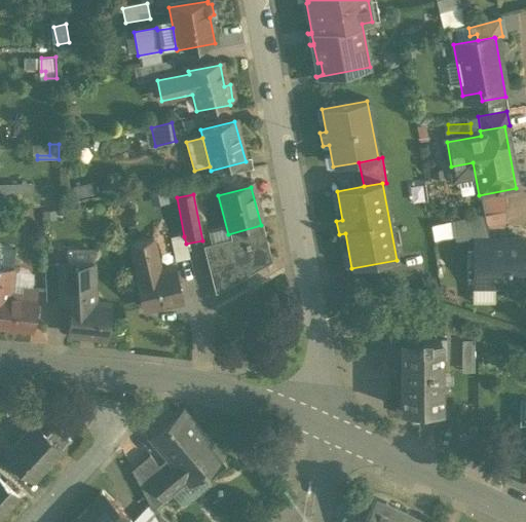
[(483,217),(451,223),(454,238),(486,233),(483,217)]
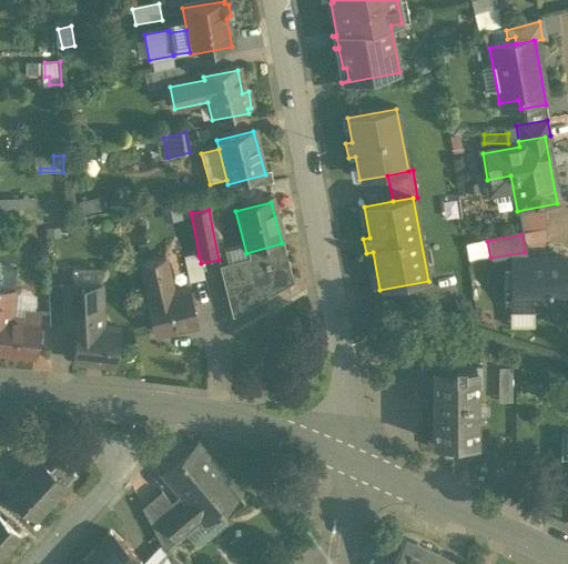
[(282,243),(246,253),(249,262),(221,268),(233,316),(292,283),(282,243)]
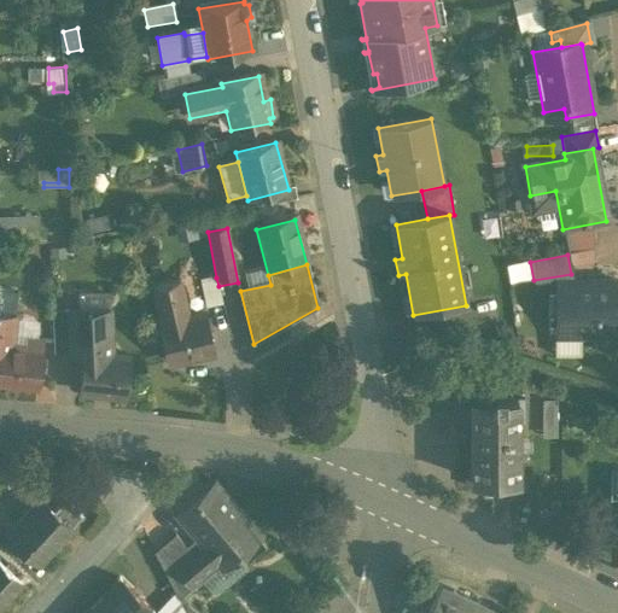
[(216,278),(200,281),(205,308),(222,304),(219,286),(216,278)]
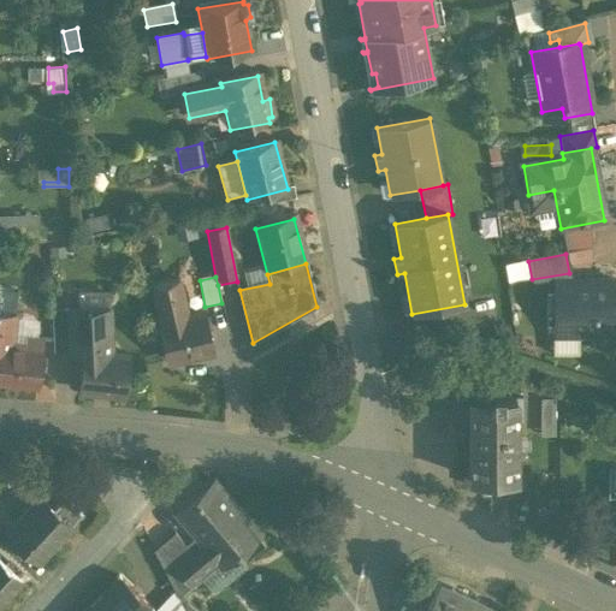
[(188,316),(181,282),(153,288),(169,362),(209,354),(201,314),(188,316)]
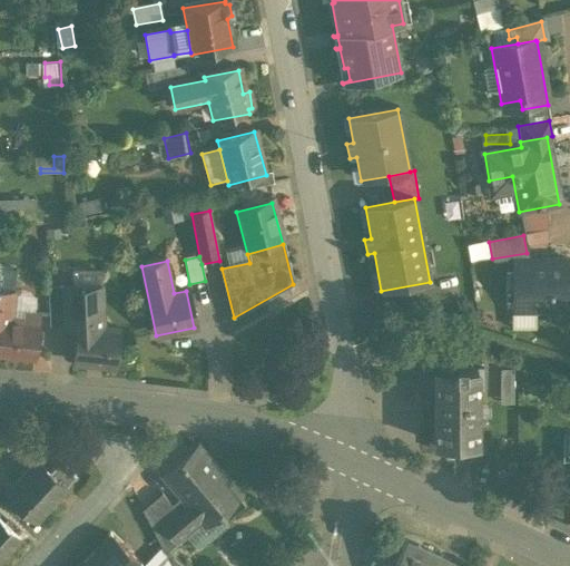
[(569,262),(512,262),(512,312),(514,312),(514,310),(532,310),(532,312),(569,312),(569,262)]
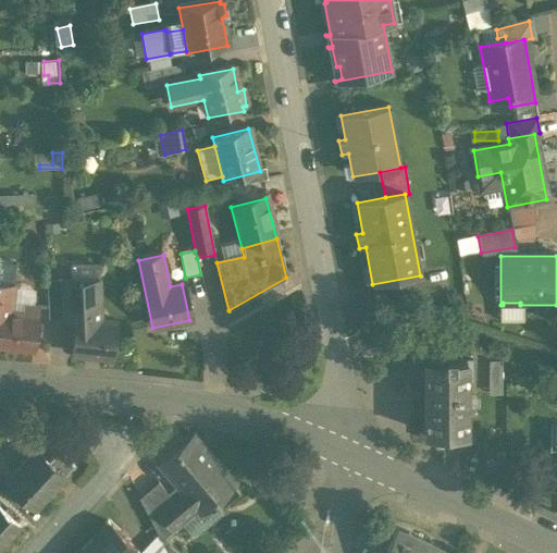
[(79,275),(98,272),(96,261),(77,265),(79,275)]
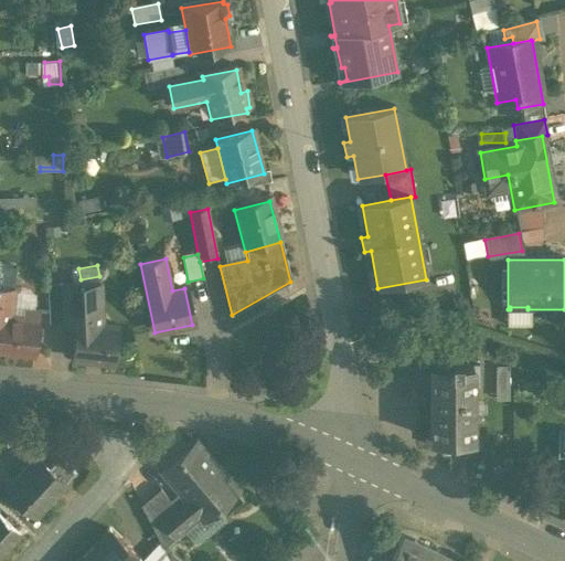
[(99,325),(98,287),(46,288),(49,326),(76,325),(76,323),(99,325)]
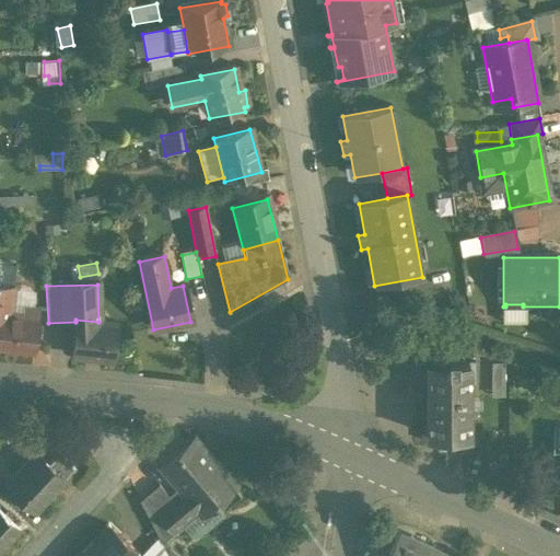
[(12,288),(0,286),(0,348),(33,354),(38,310),(24,308),(22,313),(10,312),(12,288)]
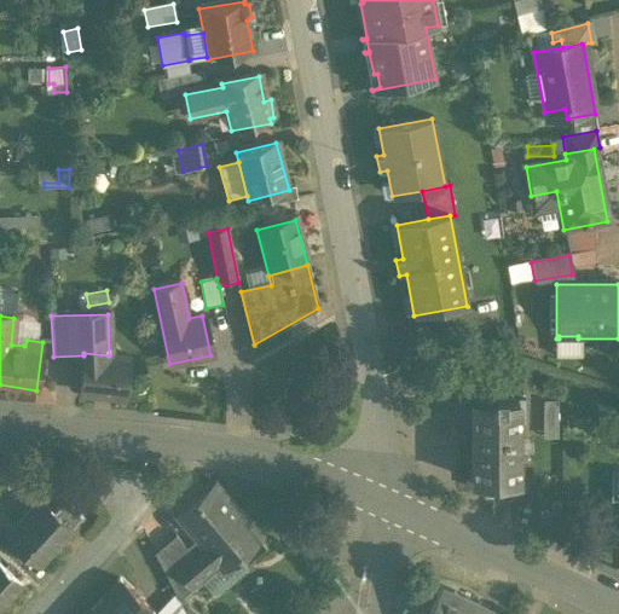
[(109,355),(84,353),(84,355),(79,394),(125,399),(129,358),(109,355)]
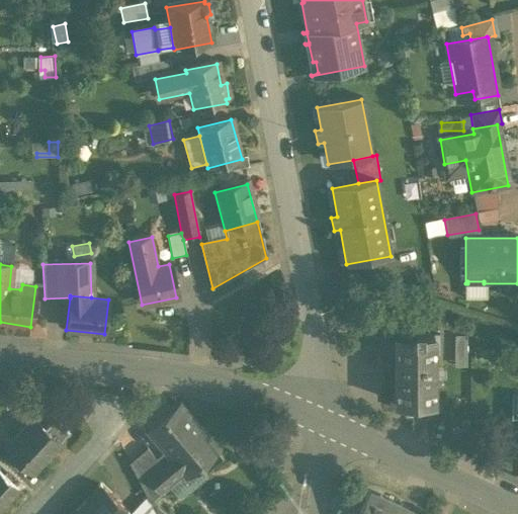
[(415,322),(387,314),(387,337),(394,337),(394,335),(421,335),(421,328),(415,328),(415,322)]
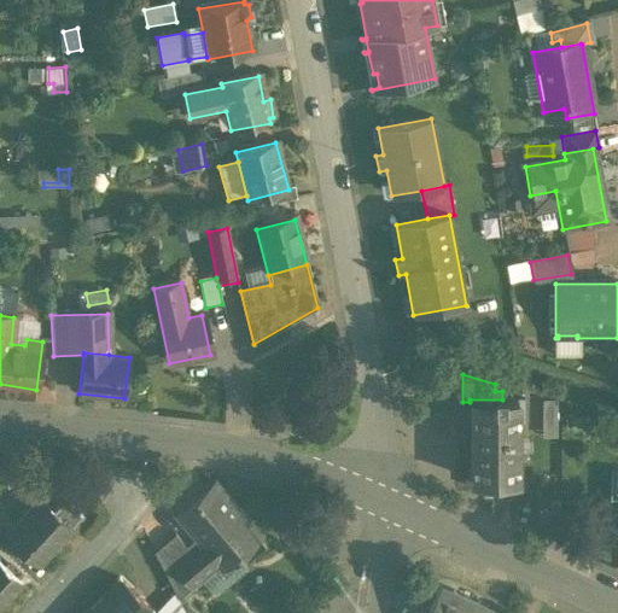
[(502,400),(470,400),(470,402),(471,402),(471,421),(471,480),(470,480),(470,483),(516,483),(517,483),(517,424),(524,424),(524,400),(502,400)]
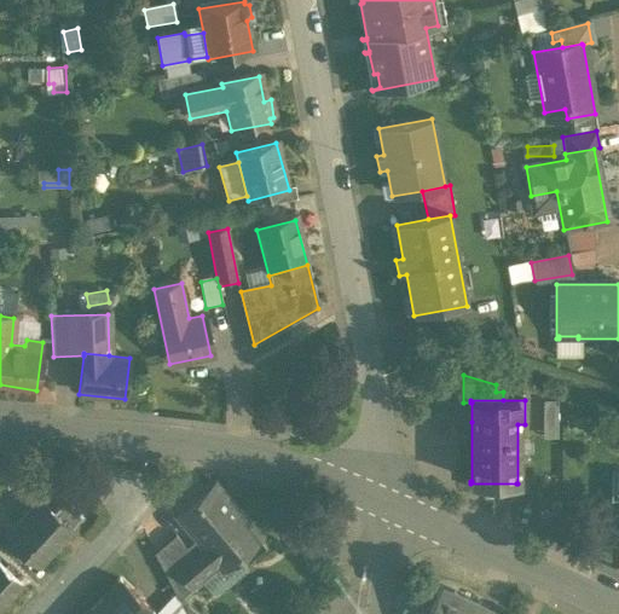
[(463,403),(433,403),(433,422),(466,422),(472,422),(472,403),(463,403)]
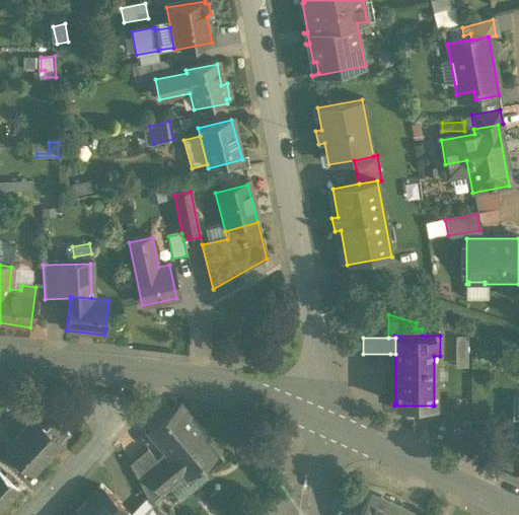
[(395,354),(390,354),(390,411),(433,411),(433,406),(394,406),(394,403),(395,403),(395,354)]
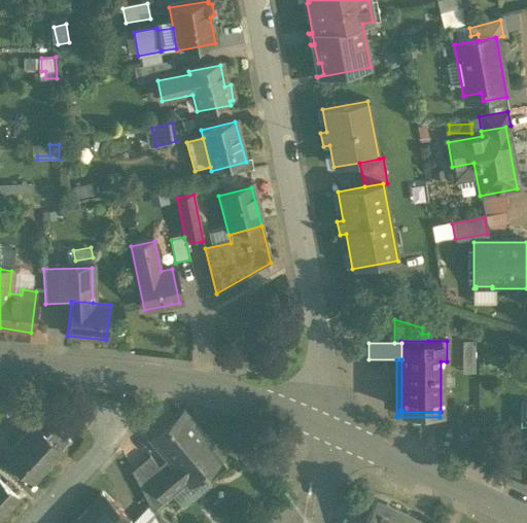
[(220,457),(183,414),(151,441),(167,461),(186,485),(187,485),(202,474),(209,482),(226,467),(219,458),(220,457)]
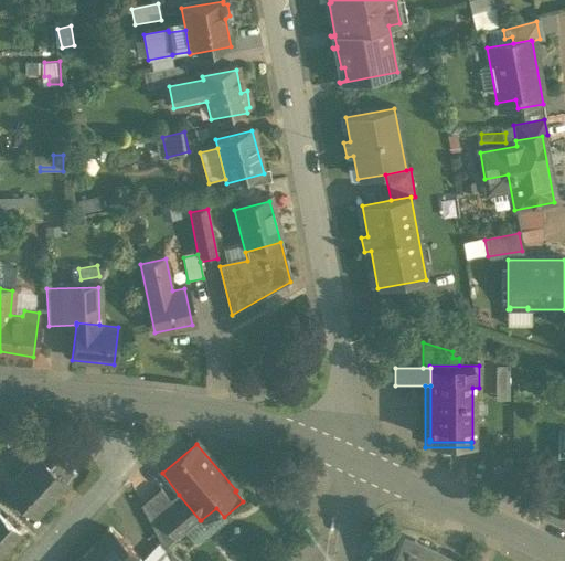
[(36,458),(7,491),(35,518),(65,486),(64,485),(74,474),(60,459),(49,470),(36,458)]
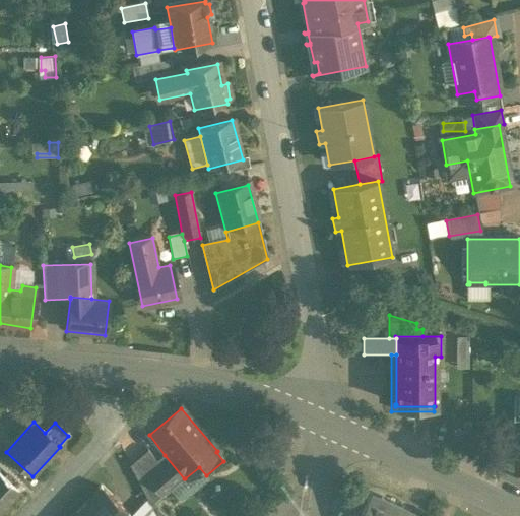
[(163,496),(147,477),(159,466),(156,462),(147,452),(129,466),(149,507),(163,496)]
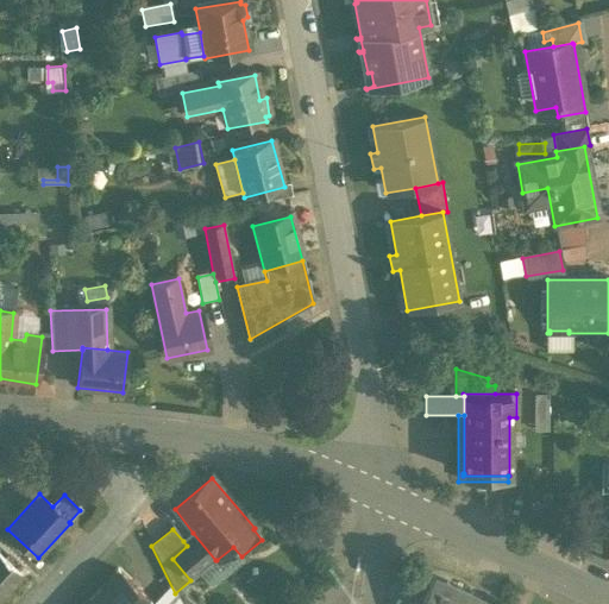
[(193,533),(183,541),(187,546),(173,559),(190,580),(215,560),(193,533)]
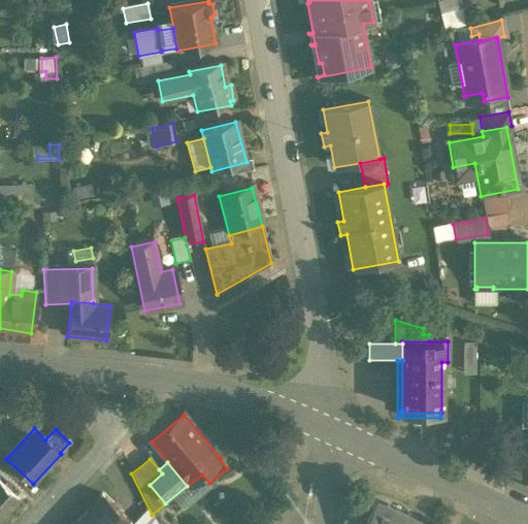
[(0,483),(0,520),(19,501),(0,483)]
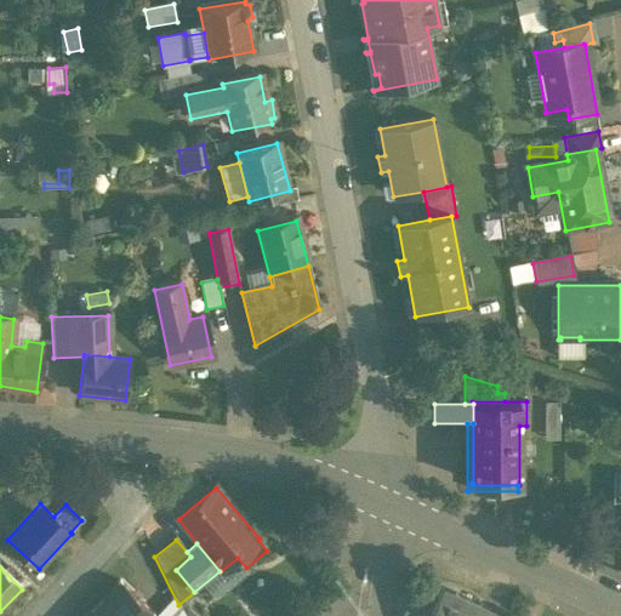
[(153,615),(119,582),(86,615),(153,615)]
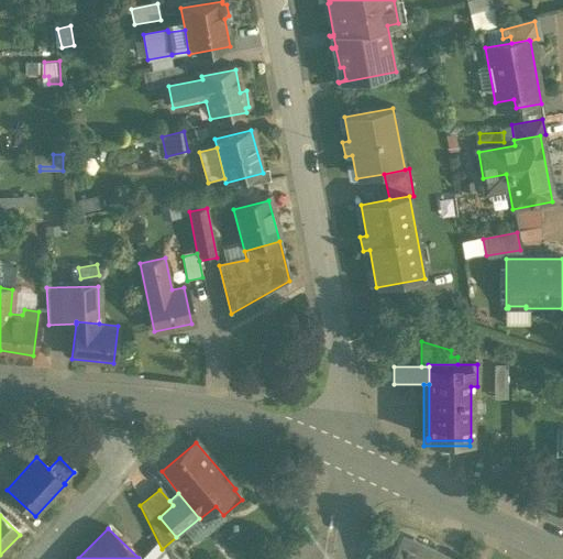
[(448,558),(449,557),(410,540),(408,546),(398,541),(389,558),(448,558)]
